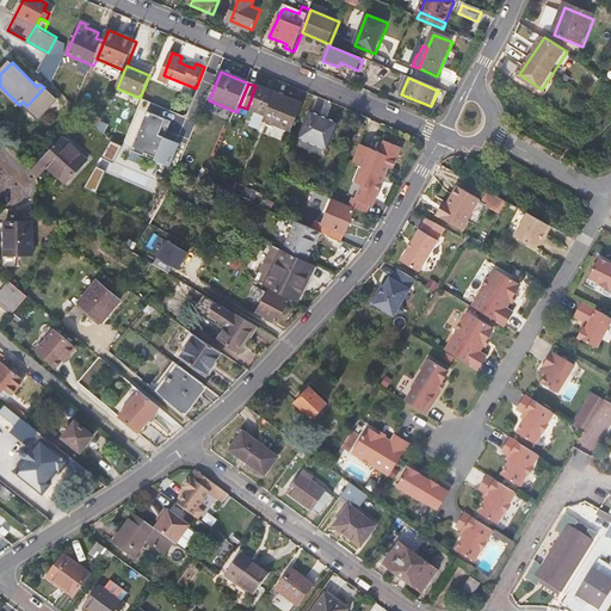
[(266,117),(276,94),(255,86),(247,109),(266,117)]
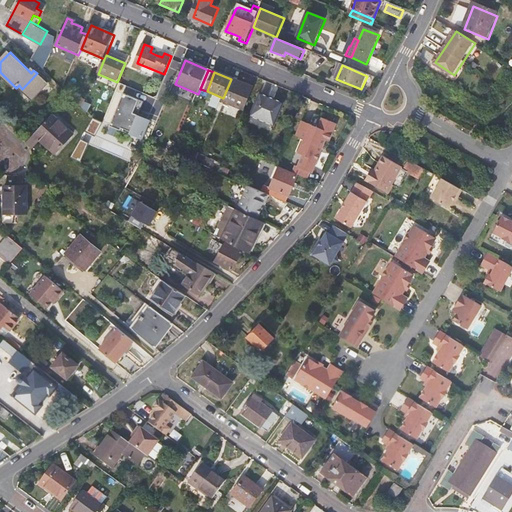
[(48,84),(37,73),(22,89),(33,99),(48,84)]
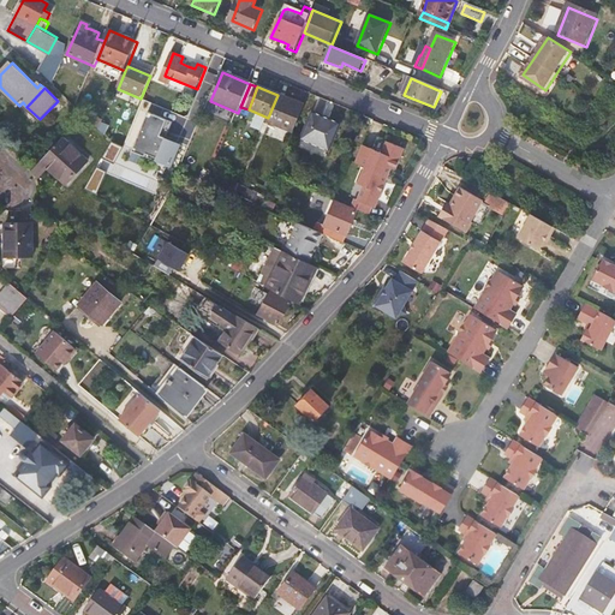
[(294,135),(305,107),(278,95),(268,118),(266,123),(294,135)]
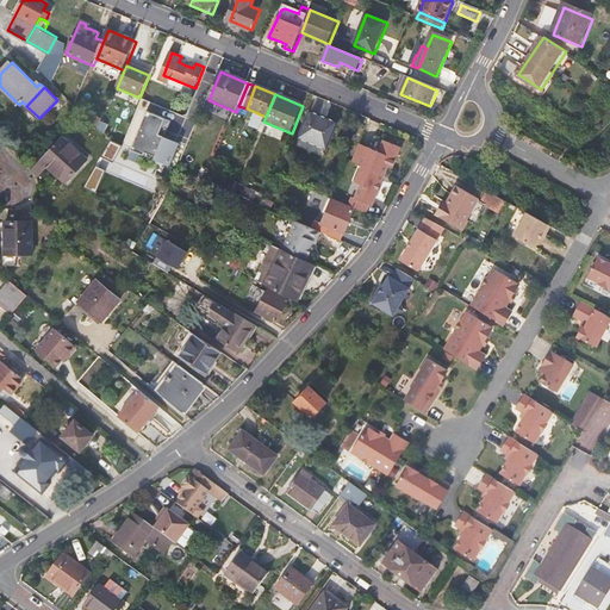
[(134,150),(172,167),(181,144),(166,138),(173,123),(149,112),(134,150)]
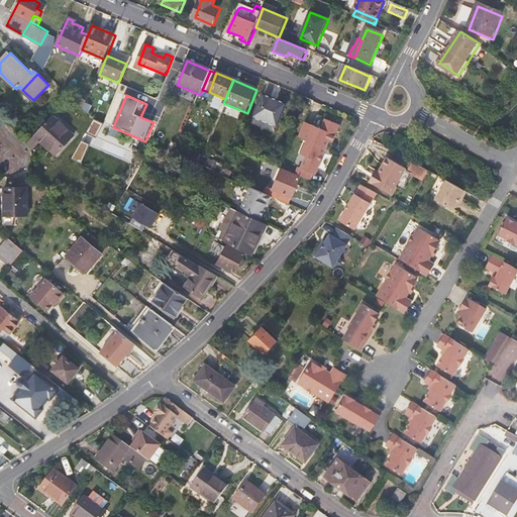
[(278,126),(287,104),(264,95),(254,117),(278,126)]
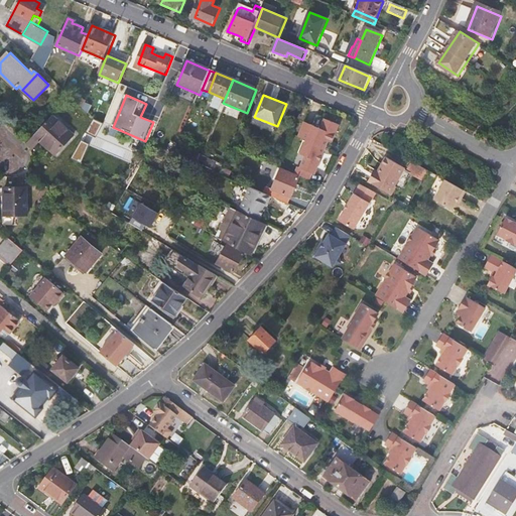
[(84,110),(90,116),(93,109),(86,105),(84,110)]
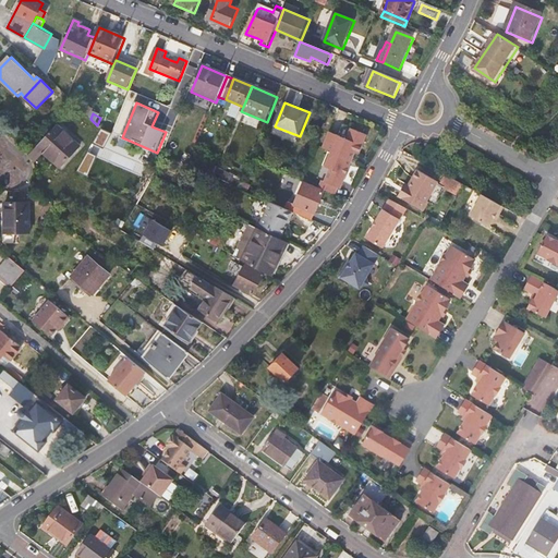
[(79,147),(57,126),(37,147),(43,153),(60,169),(79,147)]
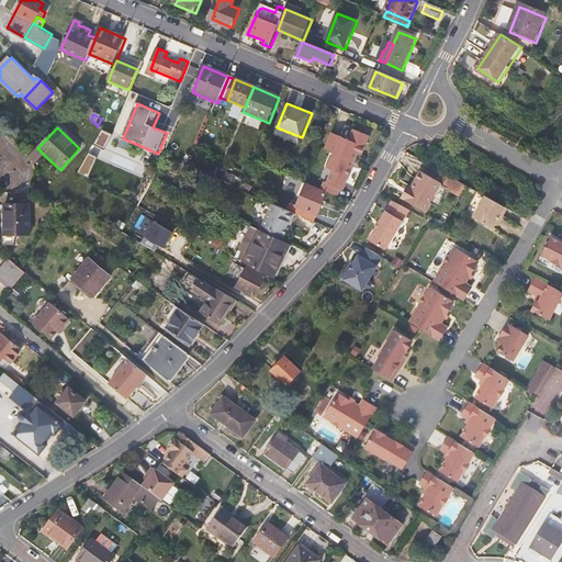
[(105,150),(114,135),(103,131),(94,146),(105,150)]
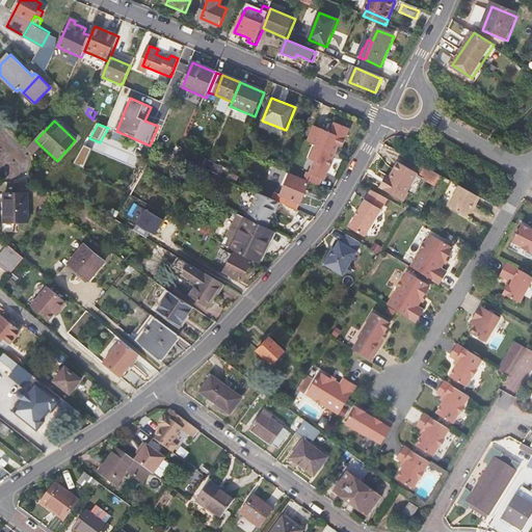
[(316,145),(333,152),(336,144),(342,148),(349,129),(335,124),(330,133),(314,127),(308,141),(316,145)]
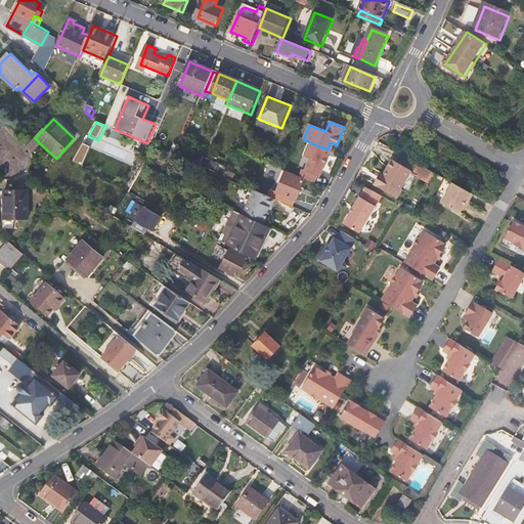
[(40,143),(35,138),(27,147),(32,151),(40,143)]
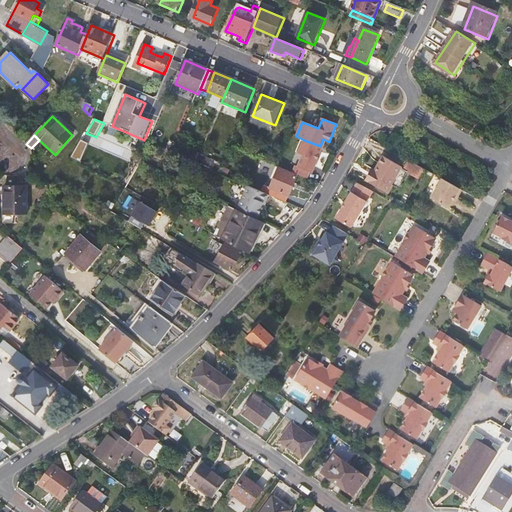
[(299,176),(307,179),(309,173),(312,174),(320,154),(318,153),(320,146),(304,140),(298,154),(303,156),(298,168),(295,167),(293,173),(299,176)]
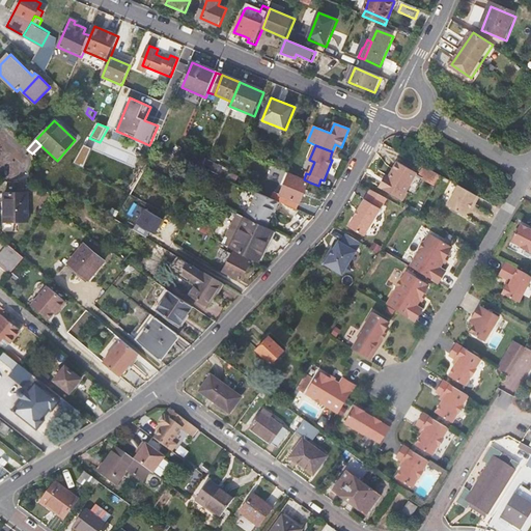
[(206,162),(203,169),(227,179),(229,174),(230,172),(206,162)]
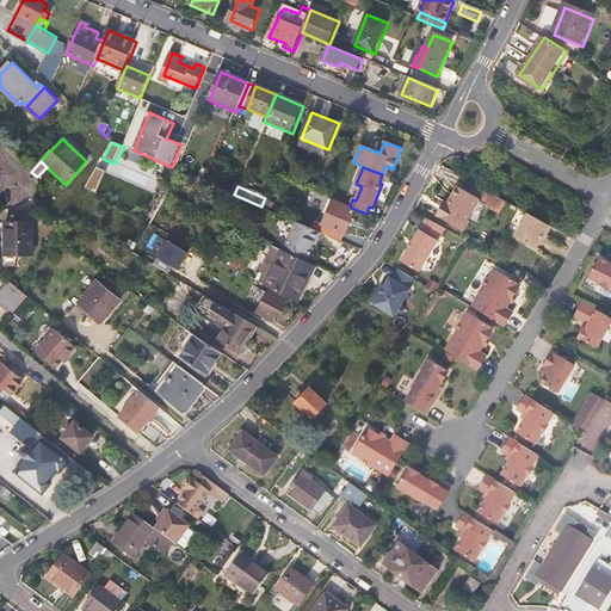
[(440,217),(464,229),(469,221),(467,220),(477,197),(455,186),(440,217)]
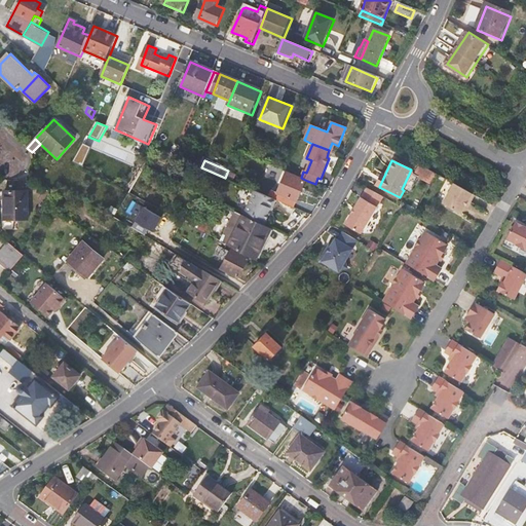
[(436,174),(418,164),(414,171),(421,175),(420,177),(430,183),(436,174)]
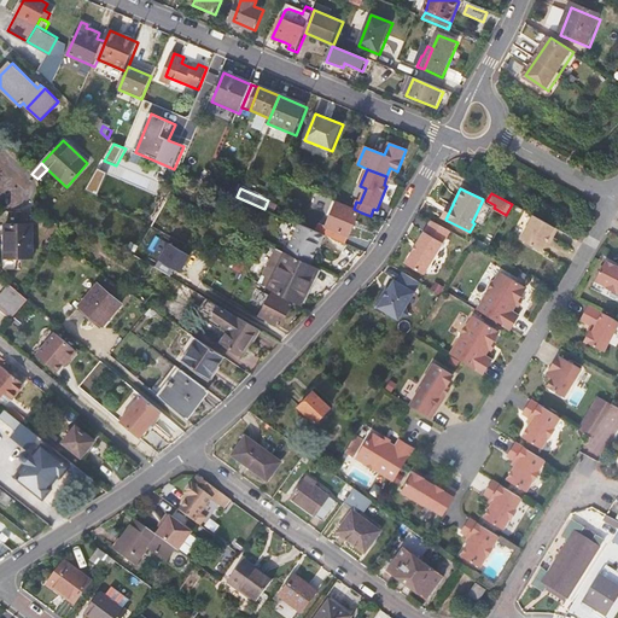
[(264,209),(274,214),(277,207),(267,203),(264,209)]
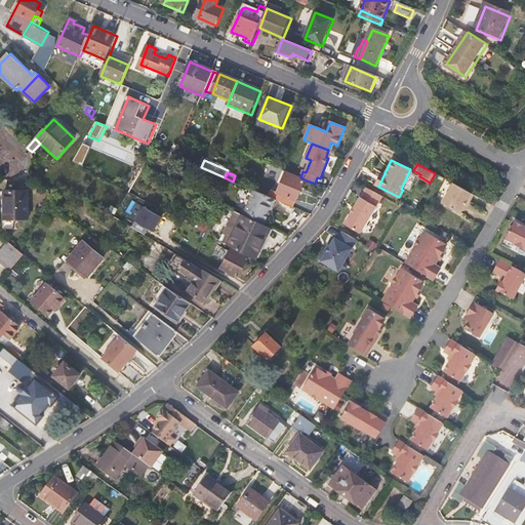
[(275,200),(295,208),(307,180),(300,177),(287,172),(275,200)]
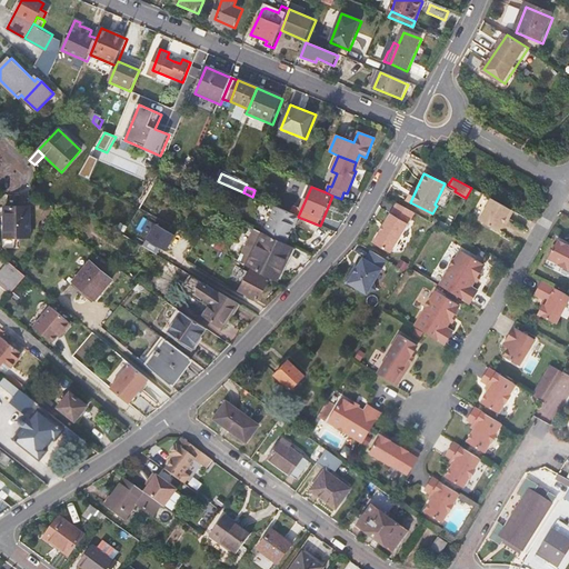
[(481,193),(471,188),(466,198),(469,199),(471,198),(477,200),(481,193)]
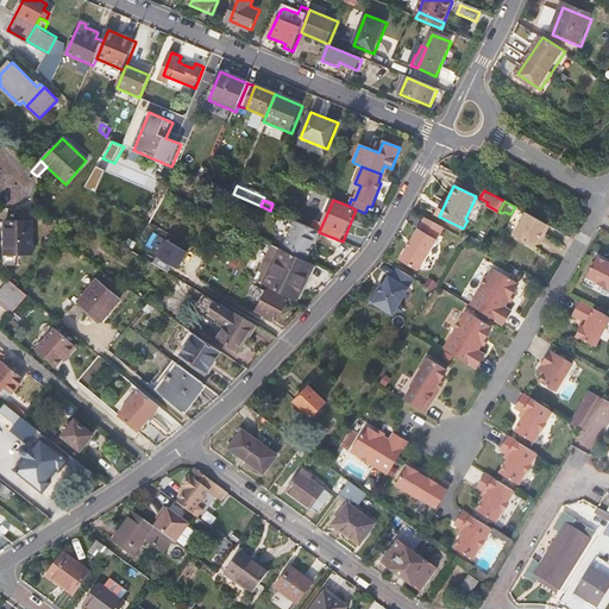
[(545,234),(550,226),(526,213),(513,236),(534,246),(539,239),(541,233),(545,234)]
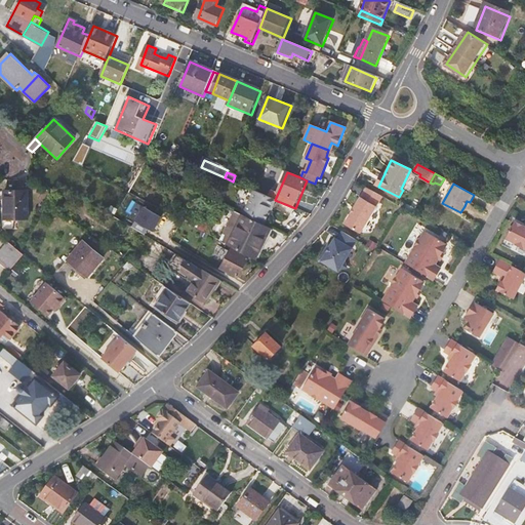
[(381,198),(365,190),(344,226),(358,235),(381,198)]
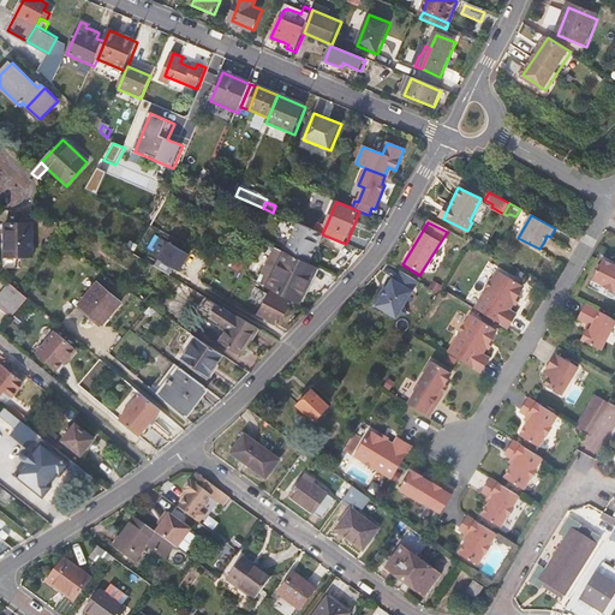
[(285,252),(309,263),(322,234),(298,224),(285,252)]
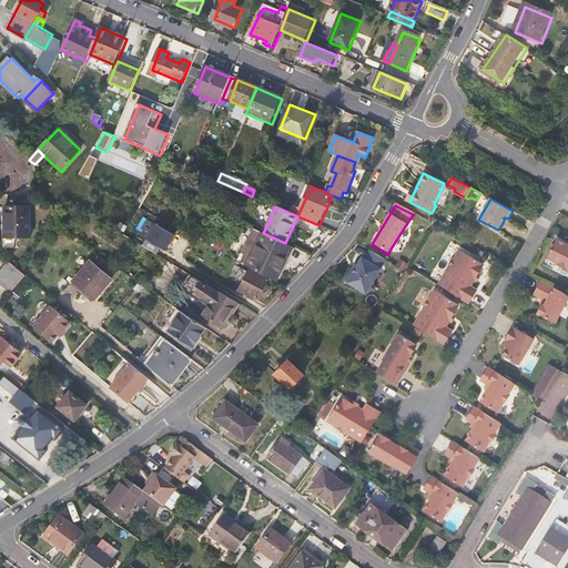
[(29,241),(29,208),(3,209),(3,241),(29,241)]
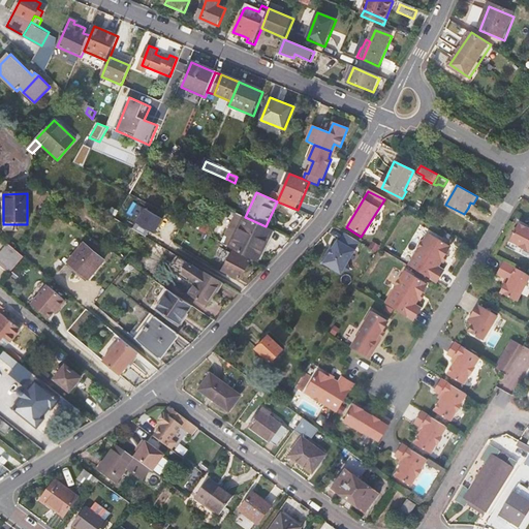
[(162,220),(145,210),(133,229),(147,238),(150,231),(154,235),(162,220)]
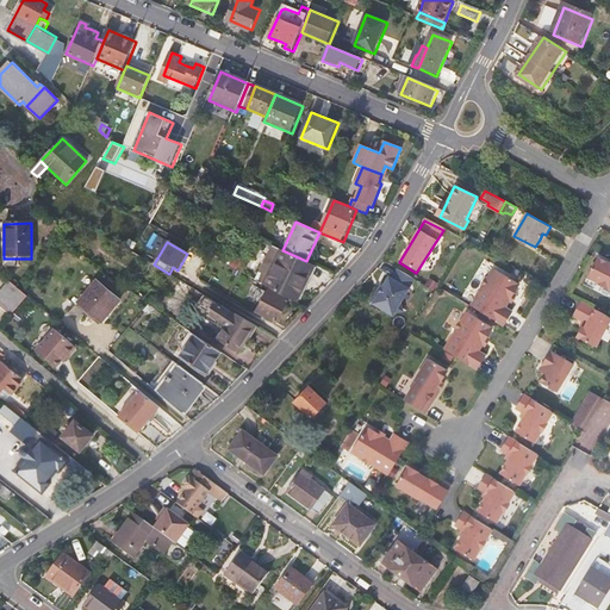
[(259,280),(265,284),(281,249),(274,246),(257,280),(259,280)]
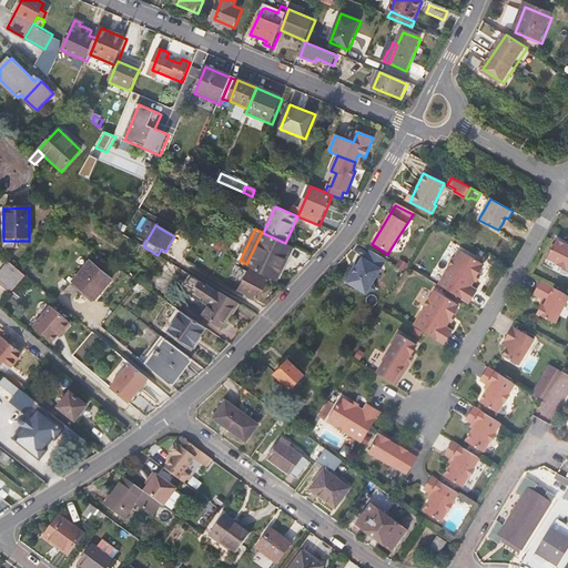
[(246,264),(277,281),(294,247),(285,243),(263,233),(262,232),(246,264)]
